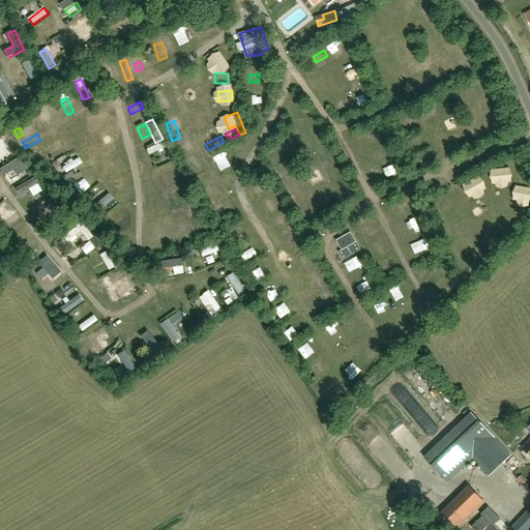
[(148,149),(150,155),(167,148),(164,142),(148,149)]
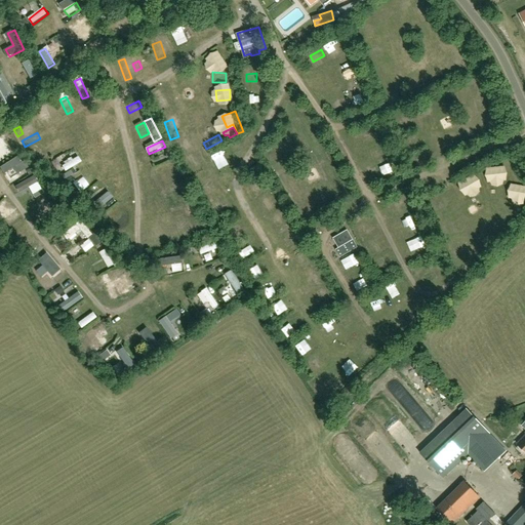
[(48,158),(66,147),(63,142),(44,152),(48,158)]
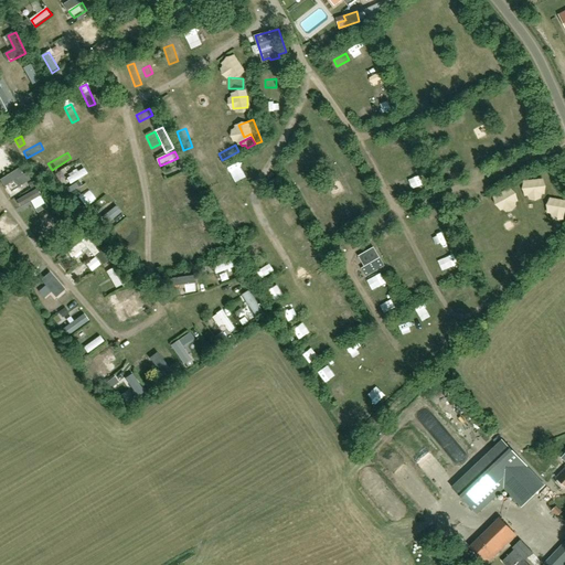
[(297,156),(289,163),(296,170),(304,162),(297,156)]
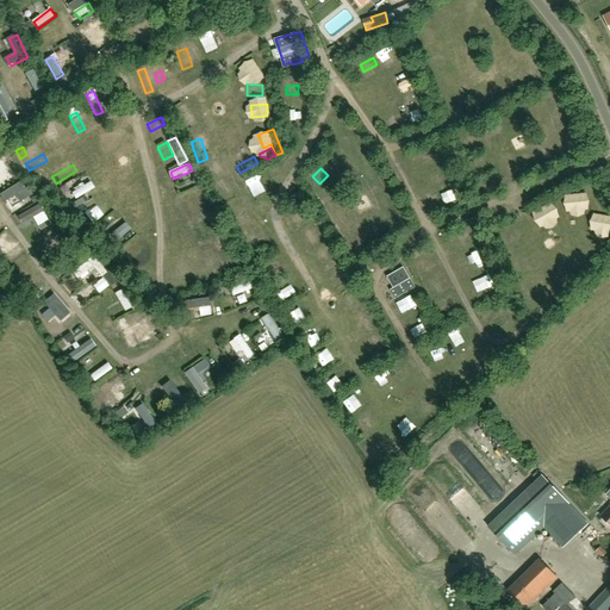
[(1,194),(14,216),(22,211),(18,206),(35,197),(25,180),(1,194)]
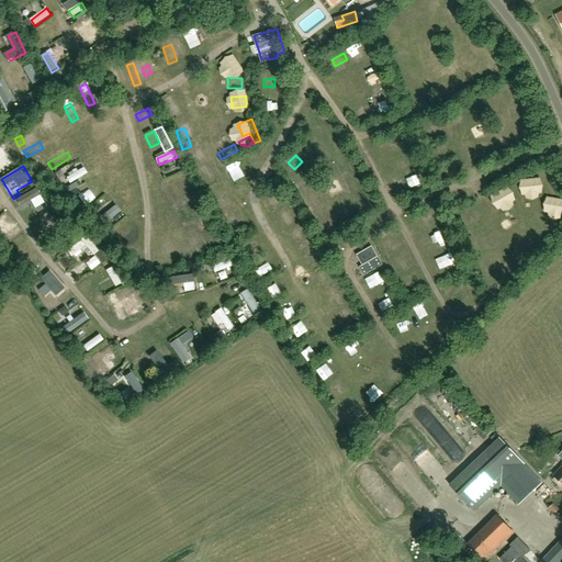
[(86,167),(67,177),(71,184),(89,173),(86,167)]
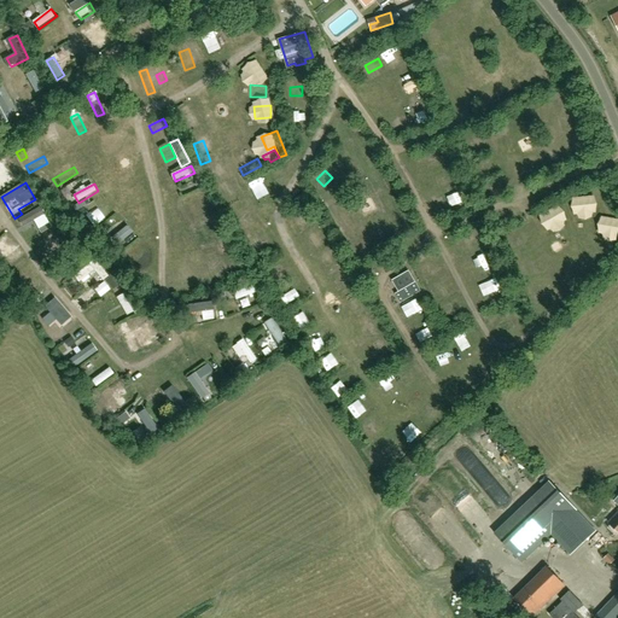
[(188,208),(208,198),(204,191),(185,200),(188,208)]
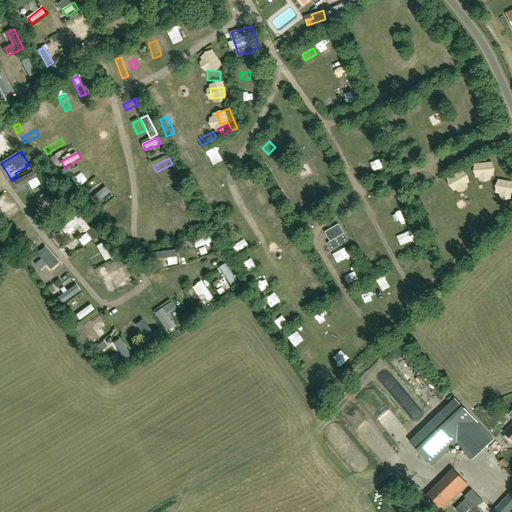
[(372,176),(386,170),(382,161),(368,166),(372,176)]
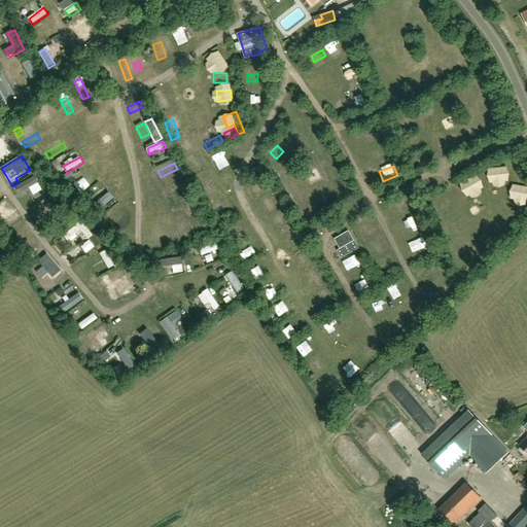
[(195,175),(201,184),(209,178),(203,169),(195,175)]
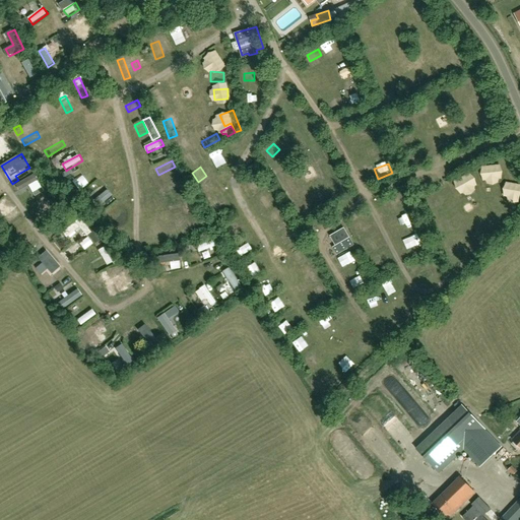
[(93,175),(81,183),(77,179),(73,182),(80,192),(98,180),(93,175)]
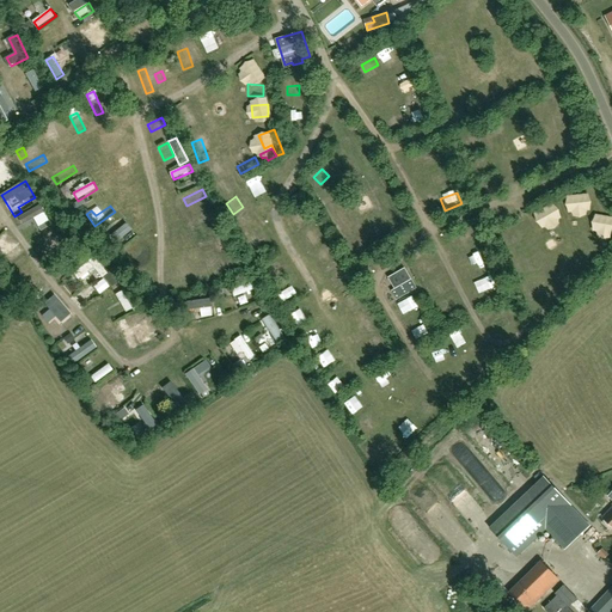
[(196,233),(221,221),(216,213),(193,225),(196,233)]
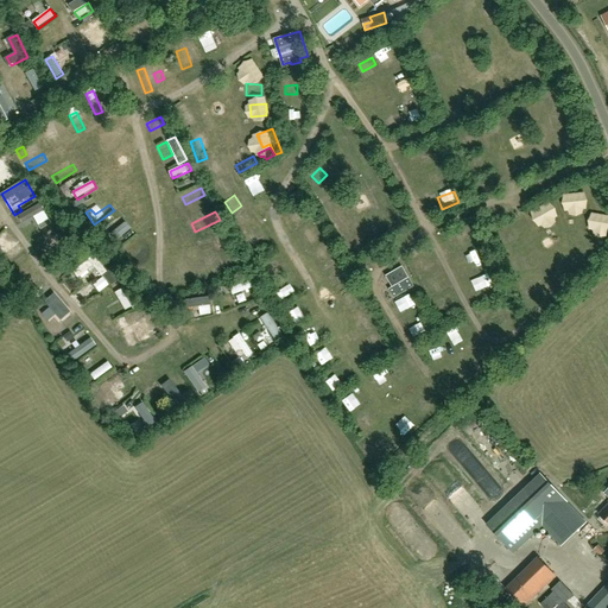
[(245,234),(255,228),(249,217),(239,222),(245,234)]
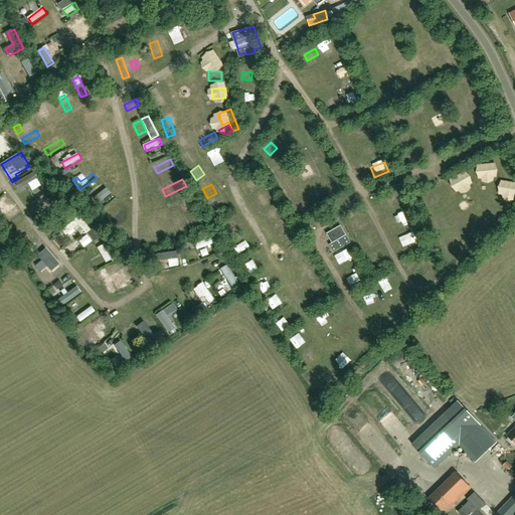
[(316,193),(322,202),(329,197),(324,188),(316,193)]
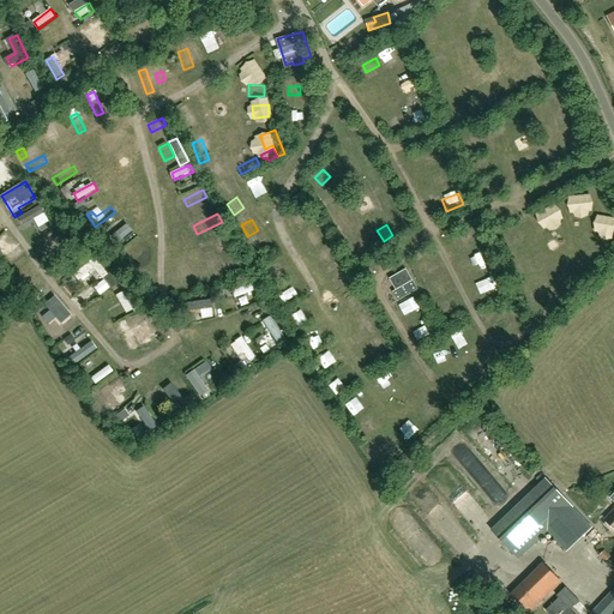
[(120,245),(132,230),(127,226),(115,240),(120,245)]
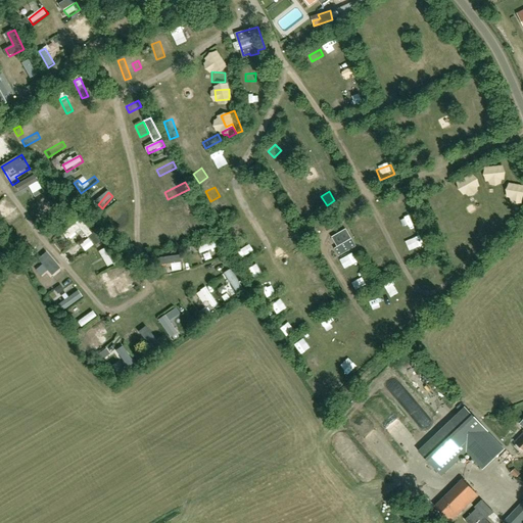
[(34,206),(38,212),(53,201),(49,196),(34,206)]
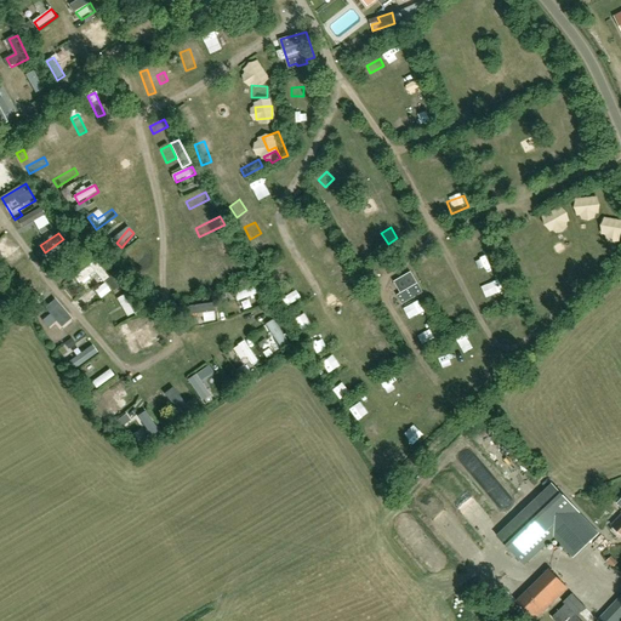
[(10,269),(27,255),(23,249),(5,263),(10,269)]
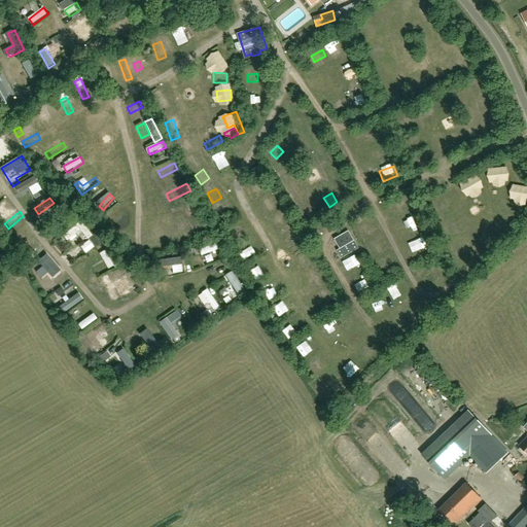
[(186,215),(179,216),(184,235),(191,233),(186,215)]
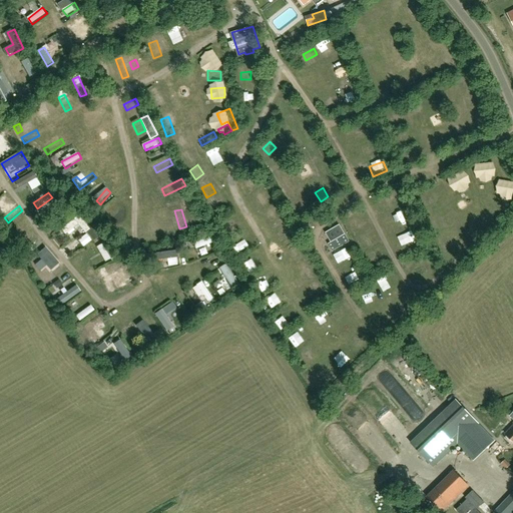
[(392,214),(396,224),(411,219),(407,209),(392,214)]
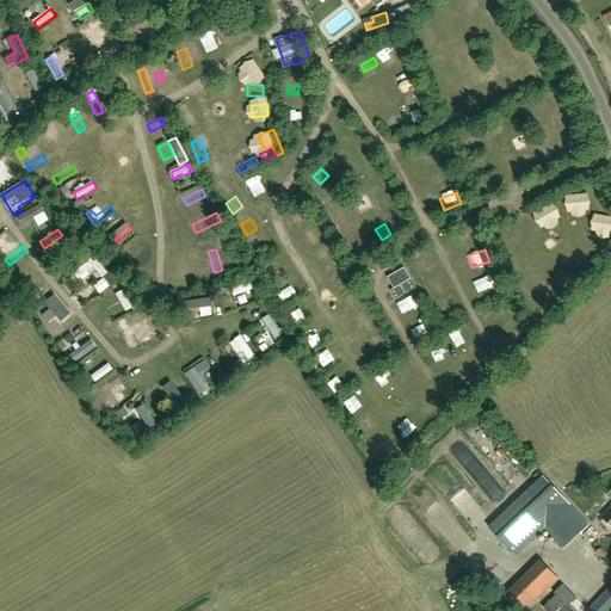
[(140,270),(154,258),(149,252),(135,264),(140,270)]
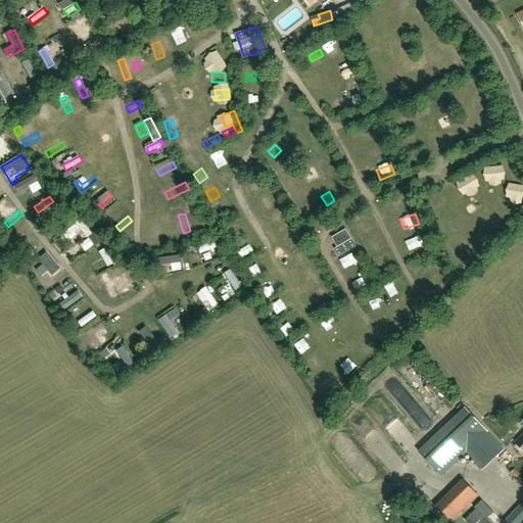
[(88,238),(93,234),(83,220),(63,234),(73,245),(86,235),(88,238)]
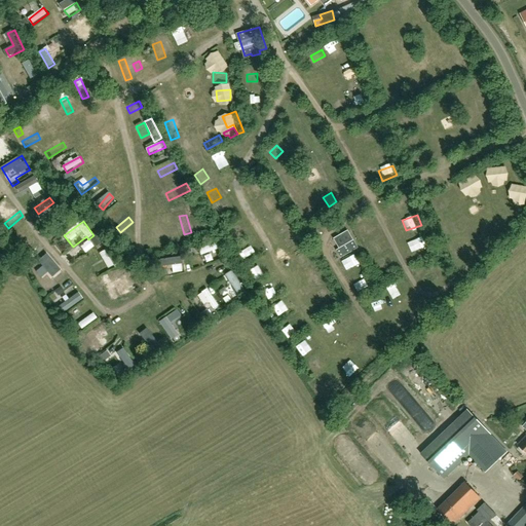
[(161,221),(153,223),(159,246),(167,243),(161,221)]
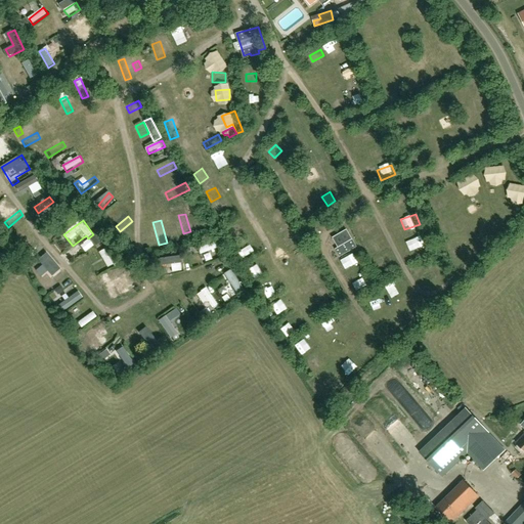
[(356,226),(364,239),(374,233),(365,220),(356,226)]
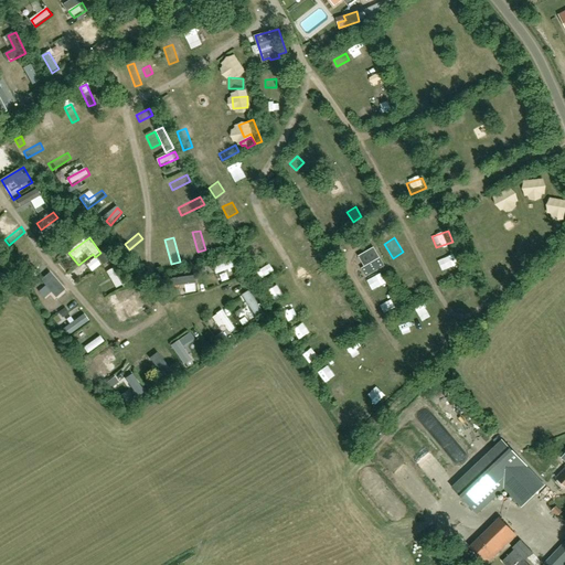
[(313,254),(317,263),(327,258),(323,249),(313,254)]
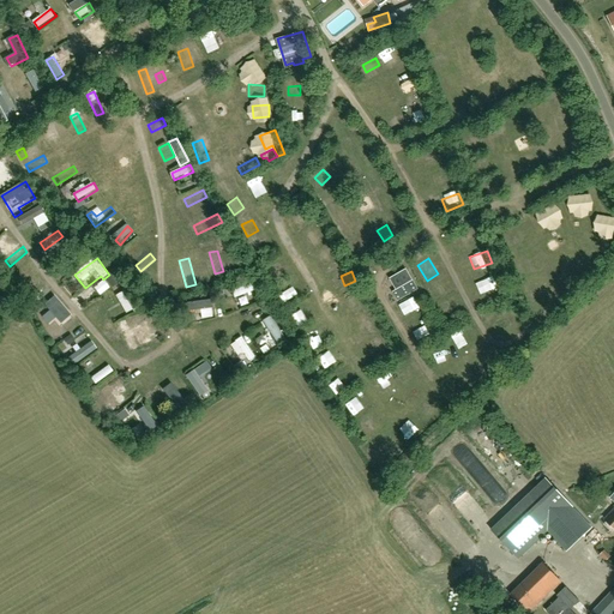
[(181,282),(184,275),(175,272),(173,280),(181,282)]
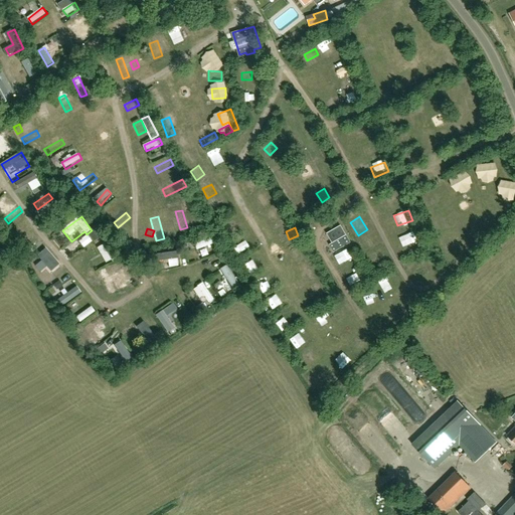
[(86,244),(93,239),(89,234),(81,239),(86,244)]
